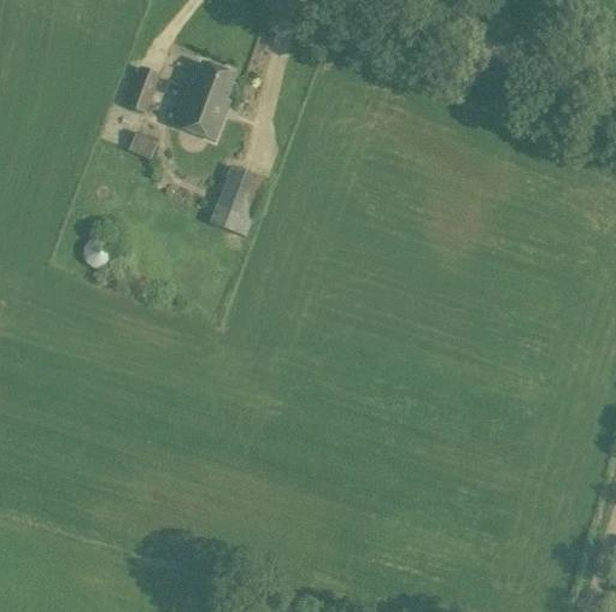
[(193,84),(227,98),(236,74),(203,60),(193,84)]
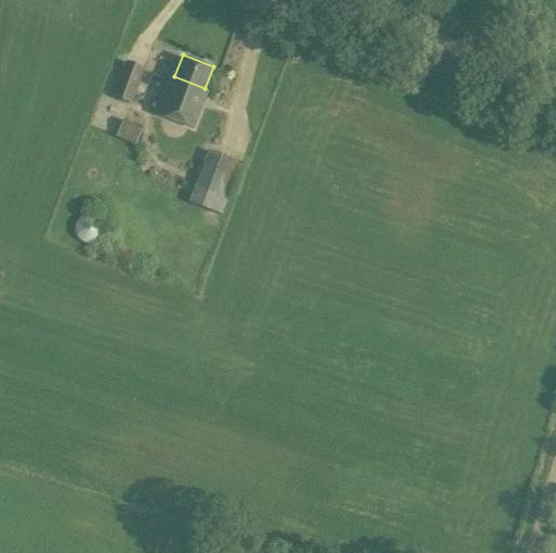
[(132,99),(145,65),(125,58),(112,93),(132,99)]
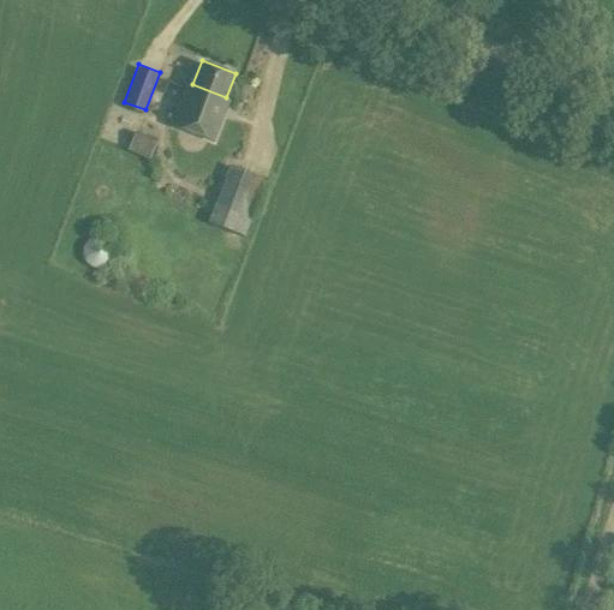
[(230,99),(226,97),(192,84),(189,83),(173,123),(215,138),(230,99)]
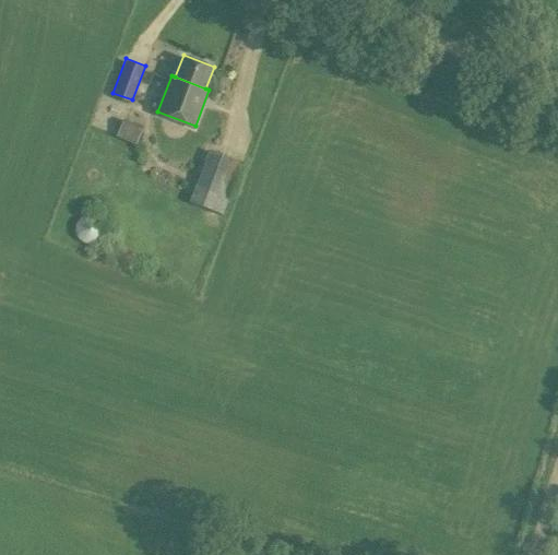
[(122,120),(118,132),(135,140),(141,128),(122,120)]
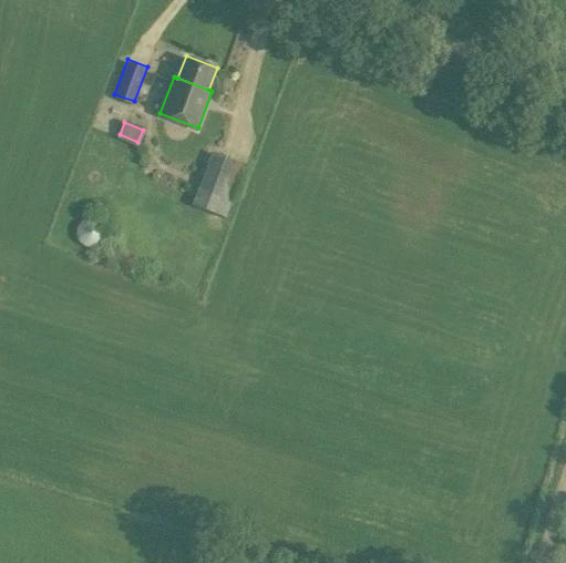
[(225,216),(246,163),(213,150),(199,187),(193,203),(225,216)]
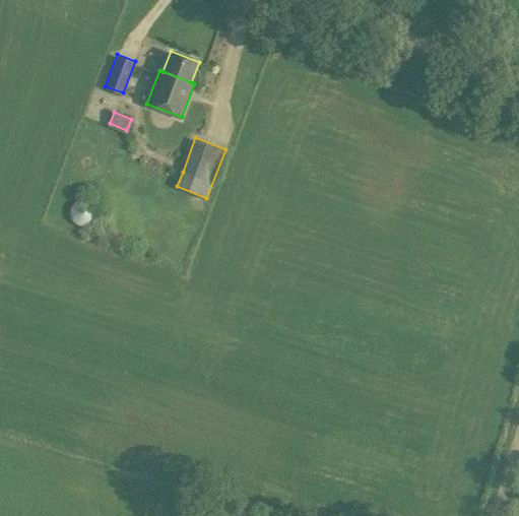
[(70,211),(70,212),(70,213),(70,214),(70,215),(71,216),(71,217),(71,218),(72,218),(72,219),(73,219),(73,220),(74,221),(75,222),(76,222),(77,223),(78,223),(79,224),(80,224),(81,224),(82,224),(83,224),(84,224),(85,224),(86,224),(87,224),(87,223),(88,223),(89,223),(90,222),(91,222),(91,221),(92,221),(92,220),(93,220),(93,219),(94,219),(94,218),(95,217),(95,216),(95,215),(96,215),(96,214),(96,213),(96,212),(96,211),(96,210),(96,209),(96,208),(96,207),(95,207),(95,206),(95,205),(94,204),(94,203),(93,203),(93,202),(92,202),(92,201),(91,201),(91,200),(90,200),(89,199),(88,199),(87,199),(87,198),(86,198),(85,198),(84,198),(83,198),(82,198),(81,198),(80,198),(79,198),(78,199),(77,199),(76,200),(75,200),(74,201),(73,202),(73,203),(72,203),(72,204),(71,204),(71,205),(71,206),(70,207),(70,208),(70,209),(70,210),(70,211)]
